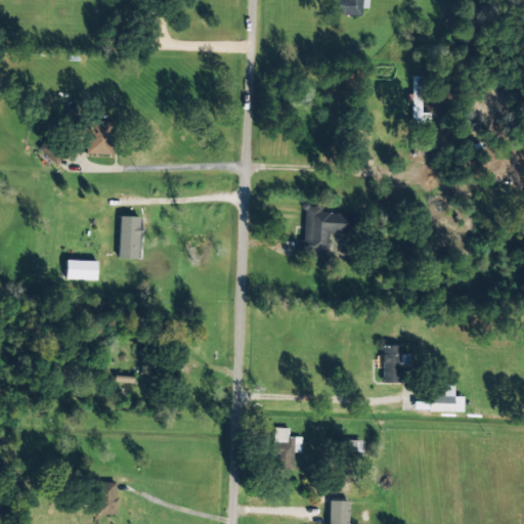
[(361,16),(361,8),(366,8),(365,0),(330,0),(330,14),(361,16)]
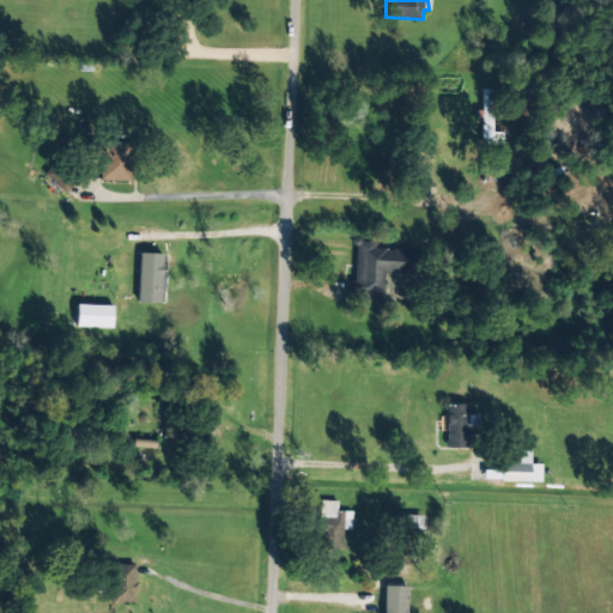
[(503,133),(492,133),(493,90),(481,89),(480,144),(503,145),(503,133)]
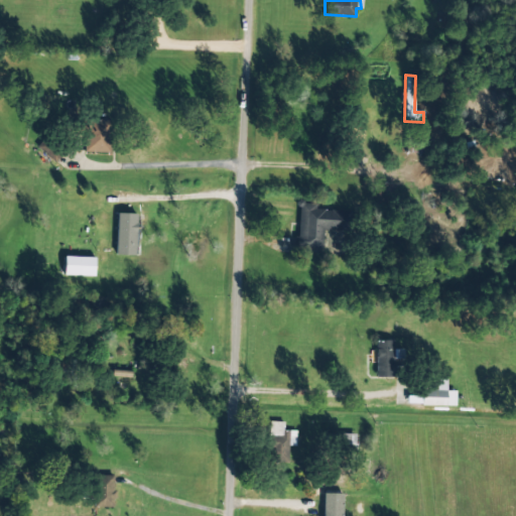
[(111,152),(112,120),(86,119),(85,151),(111,152)]
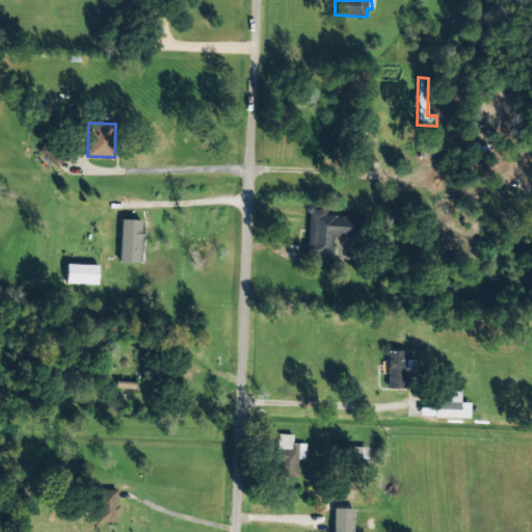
[(333,257),(334,236),(349,236),(350,216),(325,215),(325,210),(308,209),(307,256),(333,257)]
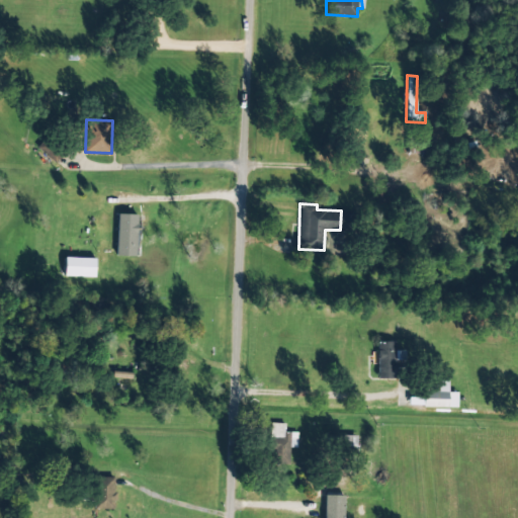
[(136,256),(137,214),(117,213),(116,256),(136,256)]
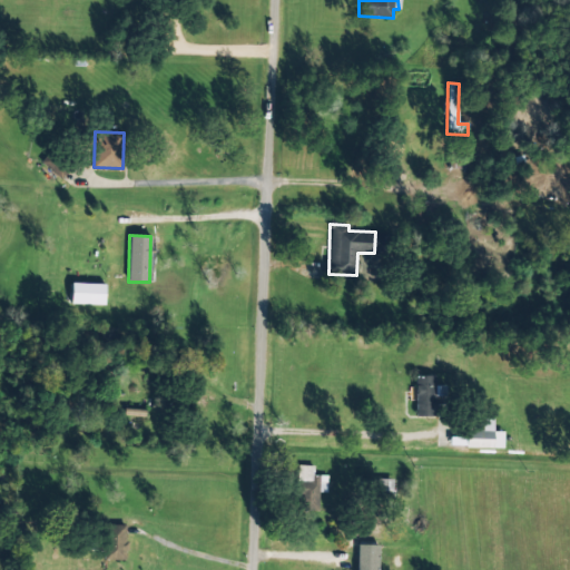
[(70,304),(104,305),(105,284),(71,283),(70,304)]
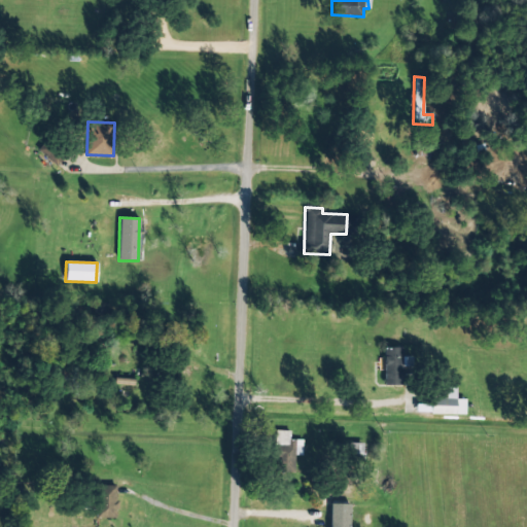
[(384,385),(401,385),(400,347),(383,347),(384,385)]
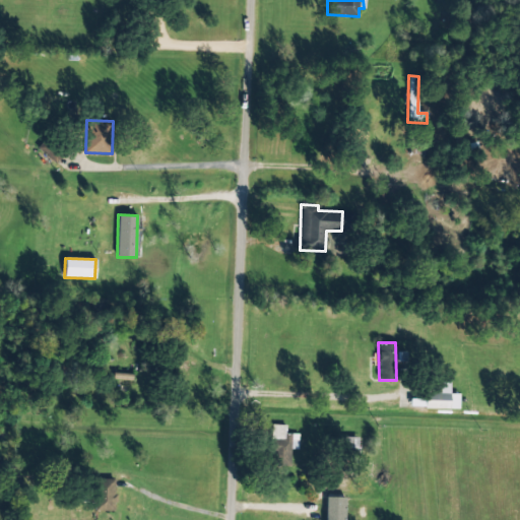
[(425,408),(459,409),(459,393),(450,393),(450,383),(430,383),(430,390),(426,390),(425,408)]
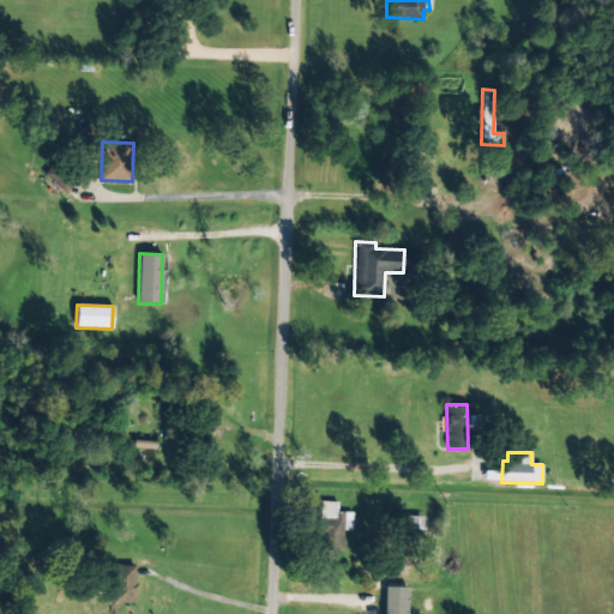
[(351,512),(337,512),(337,501),(320,501),(318,549),(342,551),(343,530),(351,530),(351,512)]
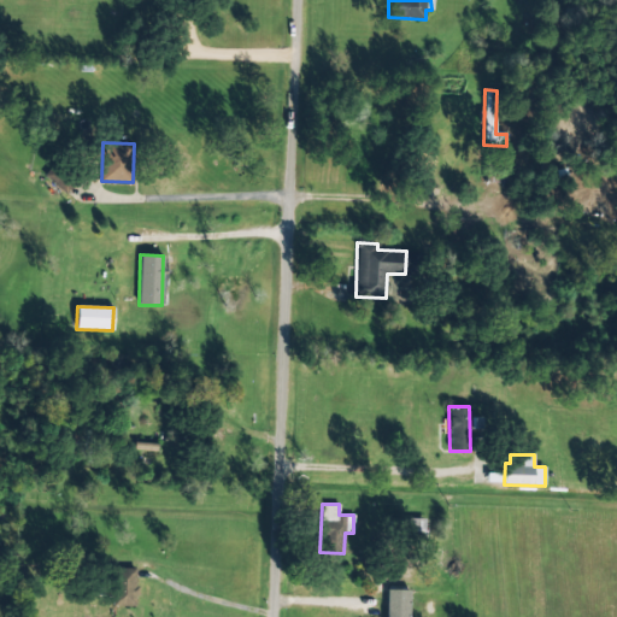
[(424,539),(424,518),(405,518),(404,538),(424,539)]
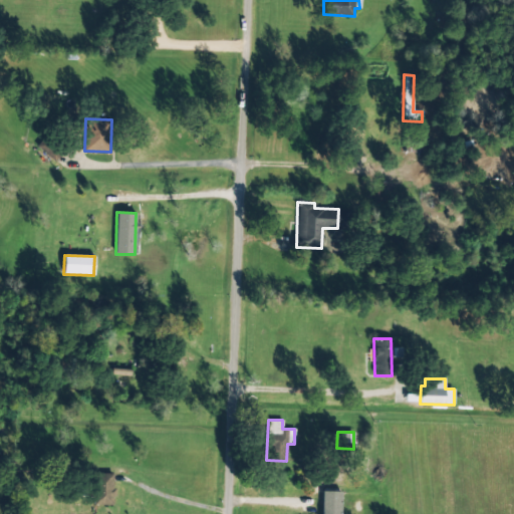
[(112,474),(93,473),(92,504),(112,505),(112,474)]
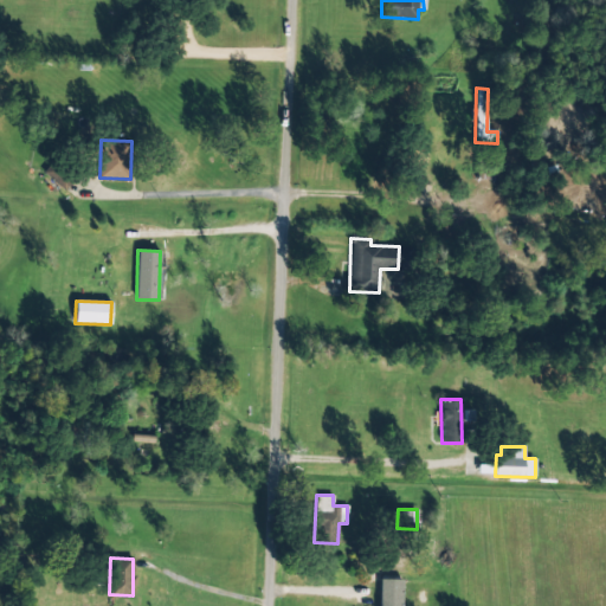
[(401,605),(401,579),(380,579),(379,605),(401,605)]
